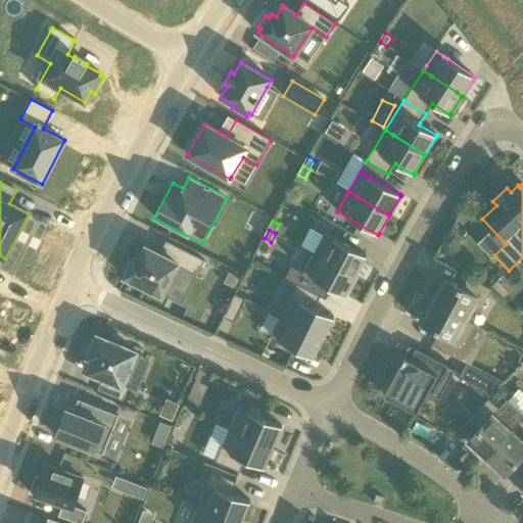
[(325,233),(315,253),(322,257),(354,275),(355,276),(366,256),(367,256),(367,255),(325,233)]
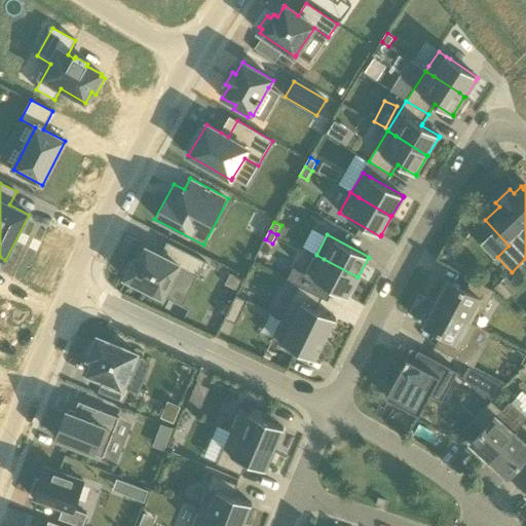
[(129,261),(123,273),(127,274),(125,279),(163,298),(179,266),(199,276),(207,262),(167,242),(161,256),(147,249),(140,261),(136,259),(134,263),(129,261)]
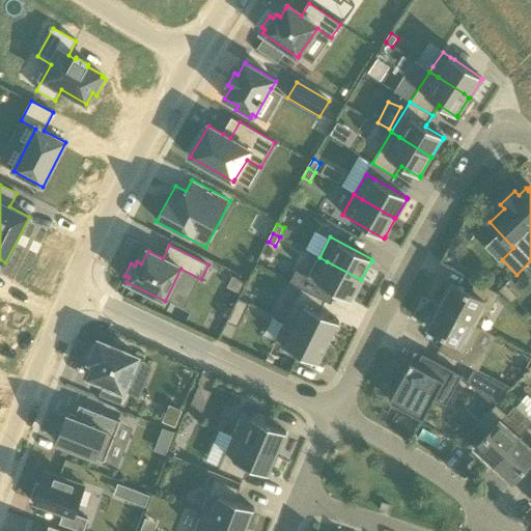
[(297,272),(290,282),(331,304),(337,294),(348,300),(351,301),(352,300),(351,300),(361,280),(360,279),(327,261),(319,257),(308,278),(297,272)]
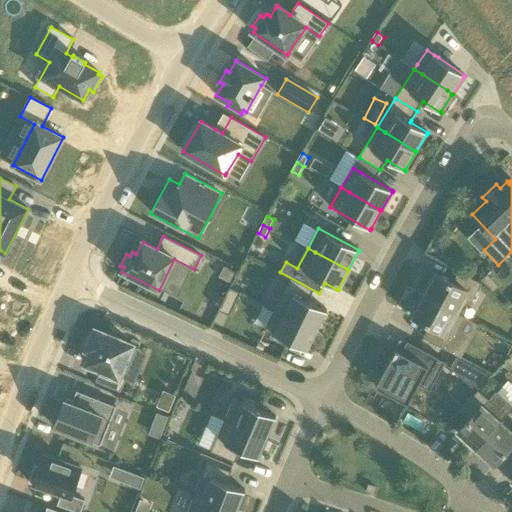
[(437,274),(425,296),(457,313),(464,300),(471,304),(482,284),(459,272),(453,283),(437,274)]
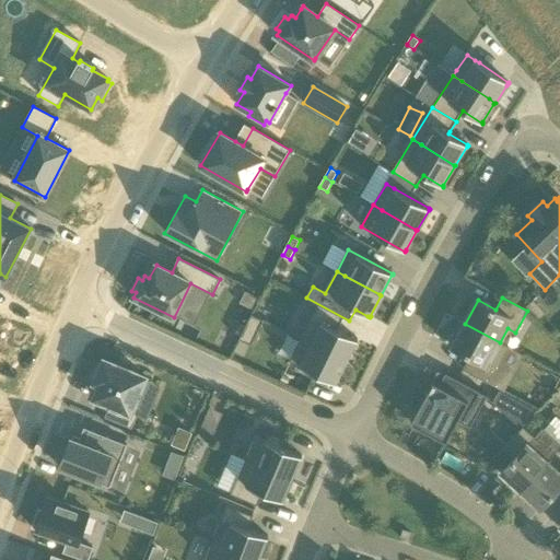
[(539,319),(546,314),(534,301),(527,306),(539,319)]
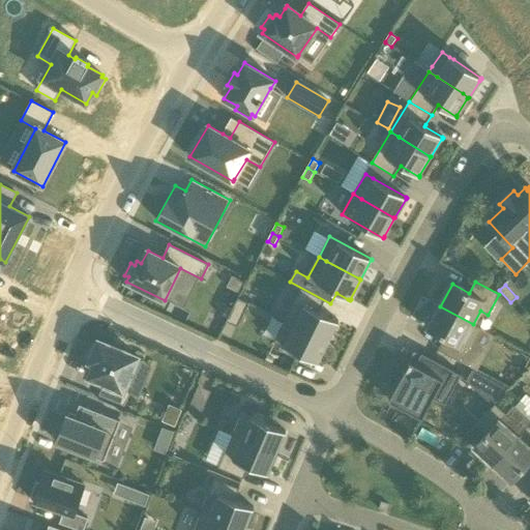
[(302,289),(286,321),(294,325),(327,342),(328,343),(337,322),(339,323),(339,322),(319,312),(325,300),(302,289)]
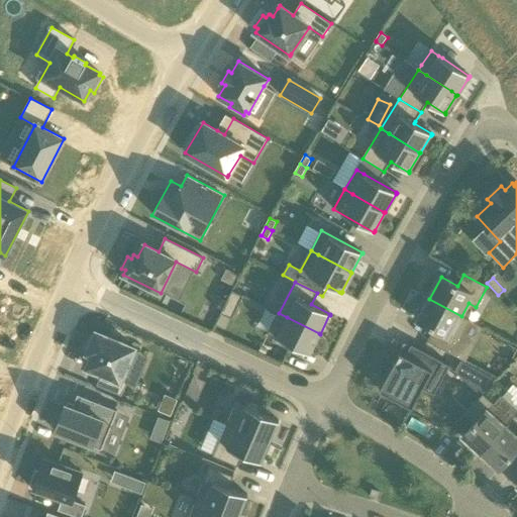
[(228,300),(221,313),(232,319),(242,296),(238,294),(232,291),(228,300)]
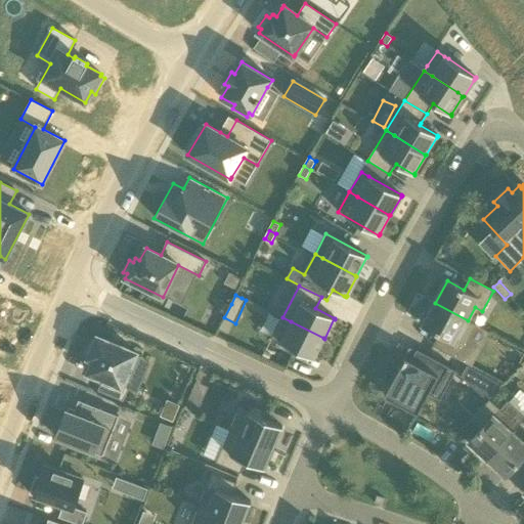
[(468,320),(435,303),(423,324),(440,334),(434,346),(456,358),(475,324),(468,320)]
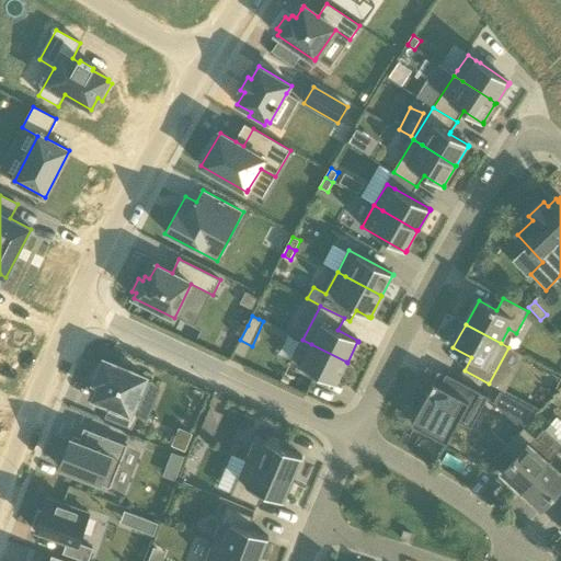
[(302,340),(292,362),(300,366),(301,367),(298,371),(312,379),(315,379),(317,376),(317,375),(335,384),(338,385),(338,384),(347,363),(346,362),(311,344),(302,340)]
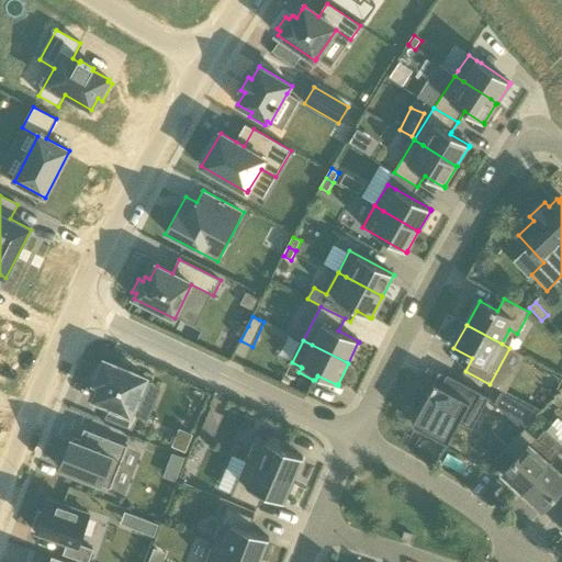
[(99,364),(93,378),(98,380),(96,384),(101,386),(94,400),(111,406),(107,419),(133,430),(138,416),(132,414),(146,379),(105,361),(103,366),(99,364)]
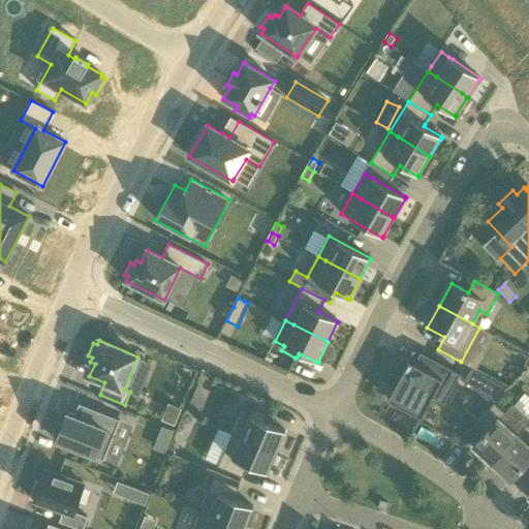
[(414,364),(409,361),(389,400),(422,418),(433,398),(444,405),(461,374),(421,352),(419,354),(414,364)]
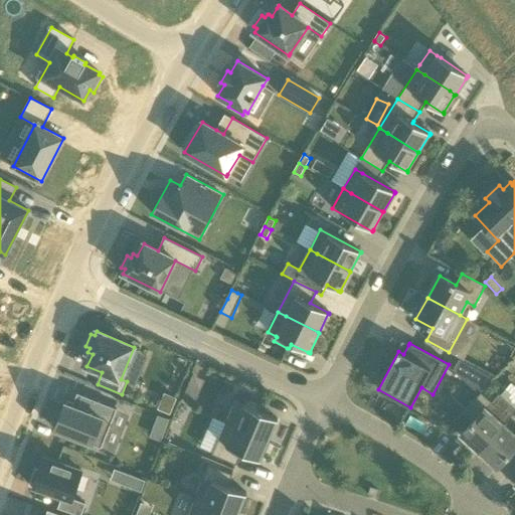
[(186,390),(181,401),(192,406),(197,395),(186,390)]
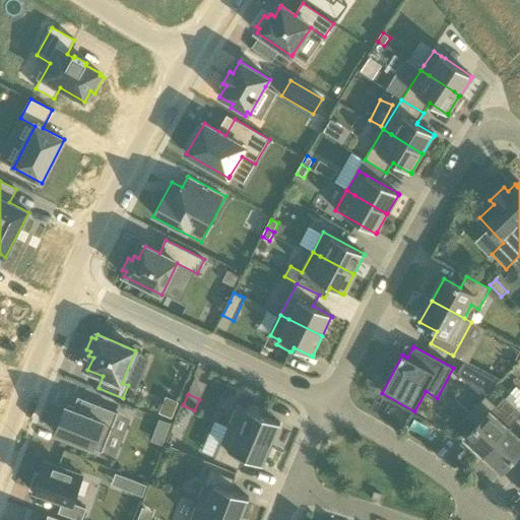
[(465,439),(483,456),(508,429),(491,413),(497,406),(485,397),(468,416),(478,425),(465,439)]
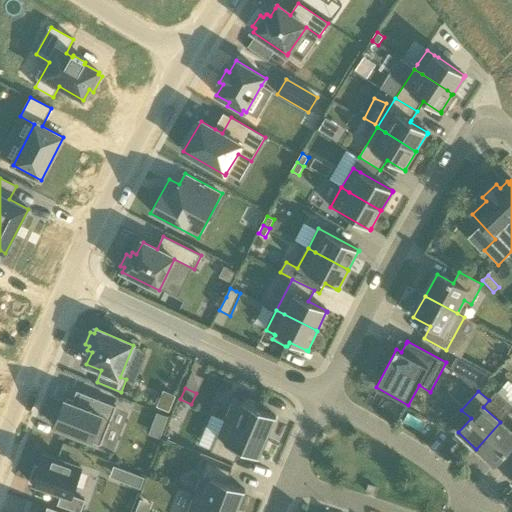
[(65,401),(55,427),(101,445),(116,407),(81,393),(76,405),(65,401)]
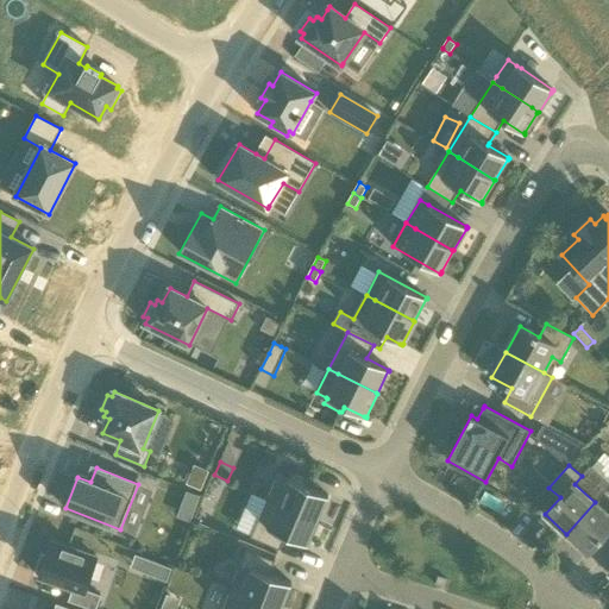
[(278,475),(268,500),(318,521),(328,497),(330,496),(307,487),(309,481),(292,473),(289,479),(278,475)]
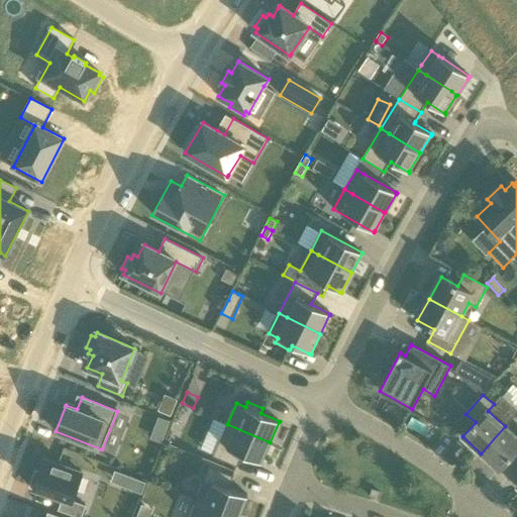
[(227,424),(214,456),(238,467),(242,454),(262,462),(263,461),(262,461),(270,442),(227,424)]
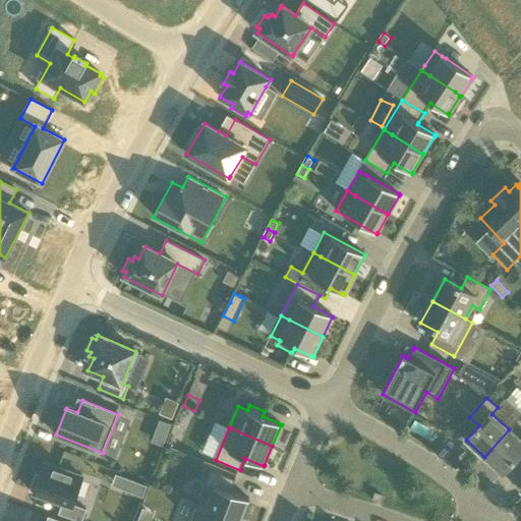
[(520,439),(520,440),(509,429),(484,457),(504,473),(516,459),(520,463),(520,439)]
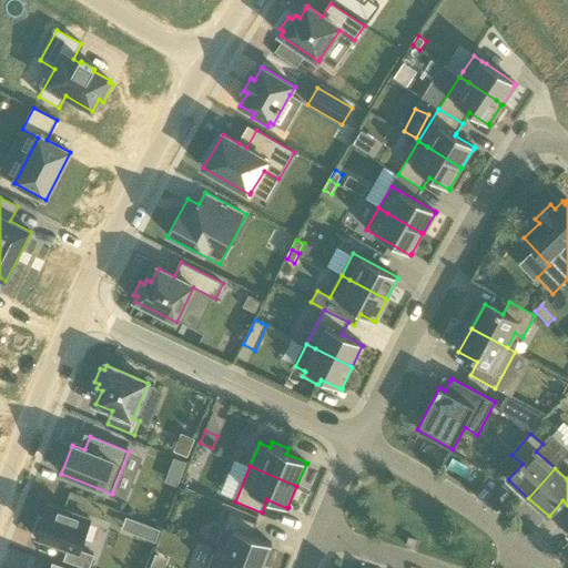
[(40,517),(33,536),(69,548),(64,560),(85,567),(90,567),(94,556),(80,550),(90,520),(49,506),(44,518),(40,517)]
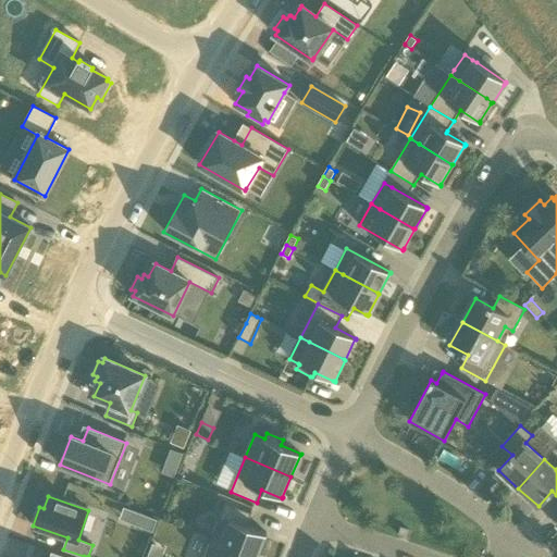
[(225,504),(212,539),(258,556),(267,535),(268,534),(247,527),(251,514),(225,504)]
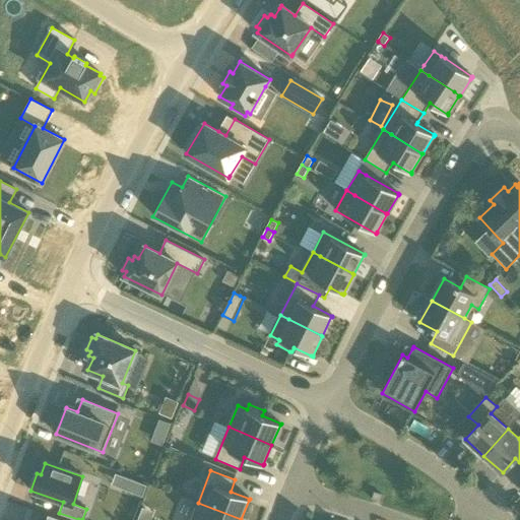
[(198,503),(191,519),(241,519),(198,503)]
